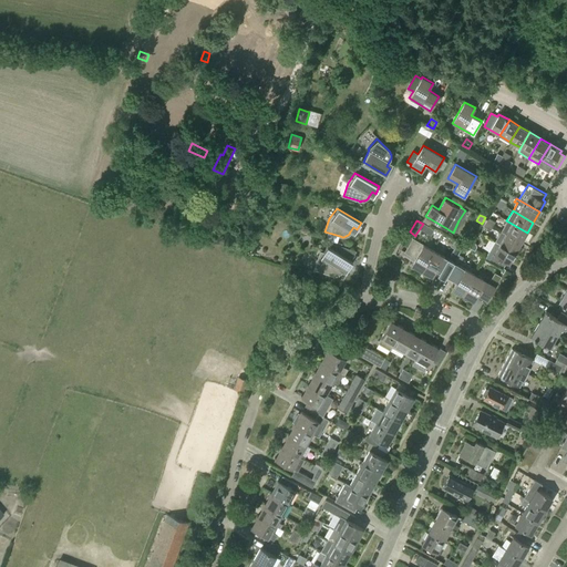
[(521,244),(527,233),(506,220),(501,232),(505,234),(521,244)]
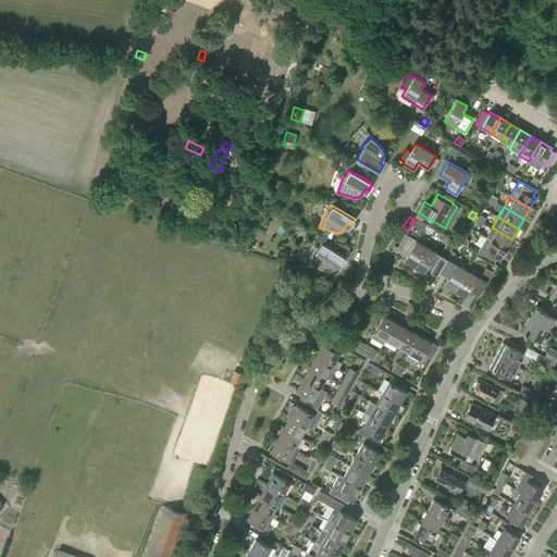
[(506,249),(511,239),(496,230),(492,227),(485,237),(490,239),(506,249)]
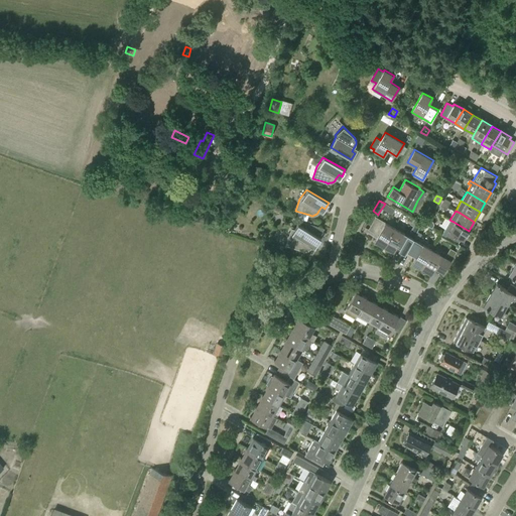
[(370,214),(365,222),(371,225),(375,217),(371,215),(370,214)]
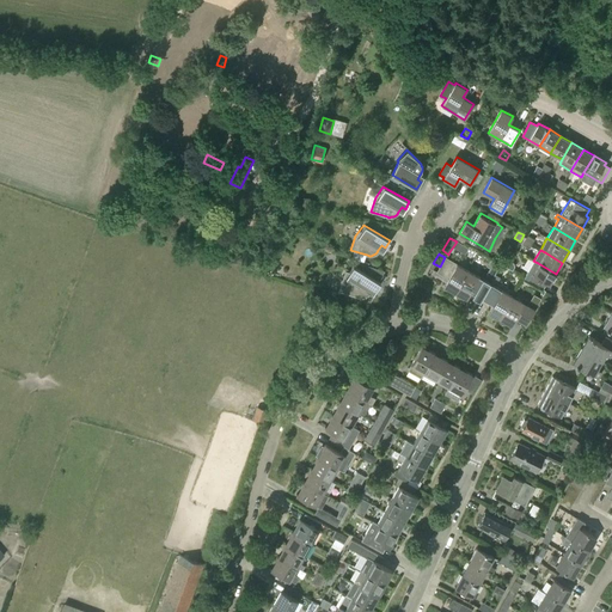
[(454,293),(467,270),(445,257),(440,267),(436,273),(435,276),(441,280),(444,276),(447,279),(444,287),(454,293)]
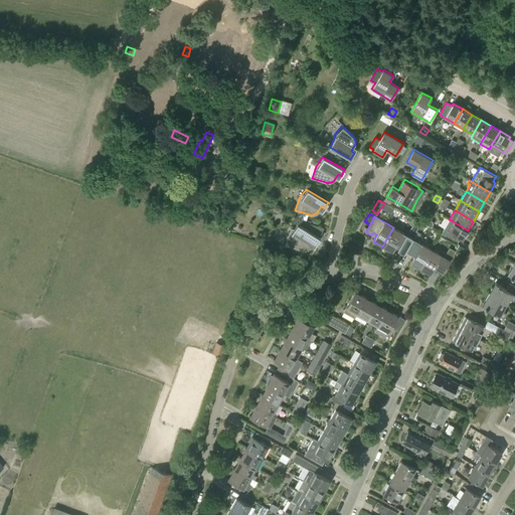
[(453,221),(449,219),(441,234),(457,243),(460,238),(462,239),(468,230),(453,221)]
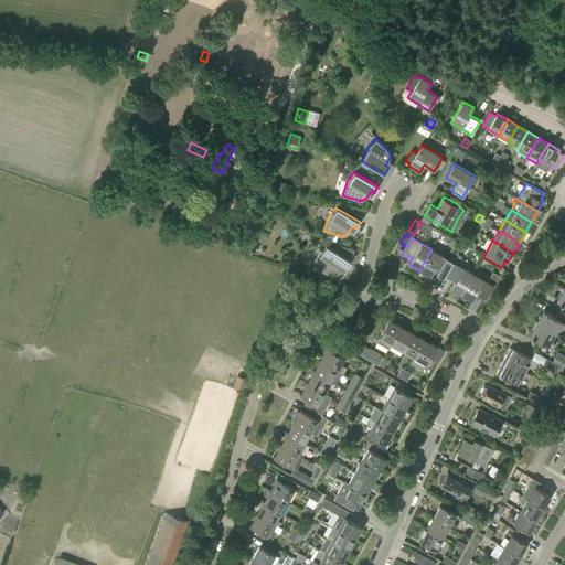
[(347,267),(351,260),(327,246),(319,257),(315,269),(330,275),(332,275),(333,275),(336,274),(338,273),(339,272),(340,270),(343,265),(347,267)]
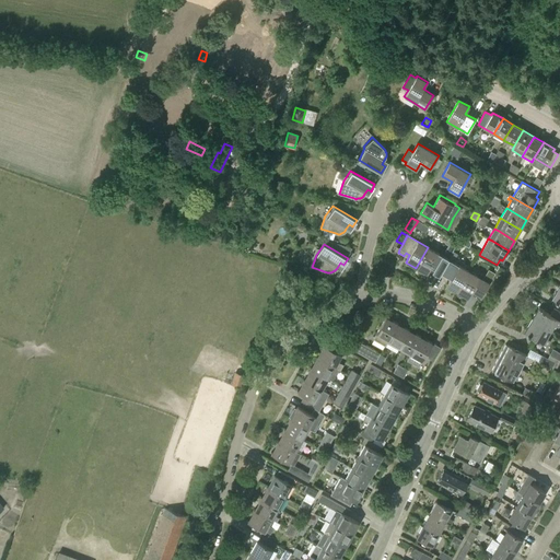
[(440,273),(448,259),(428,247),(416,268),(427,275),(430,267),(440,273)]
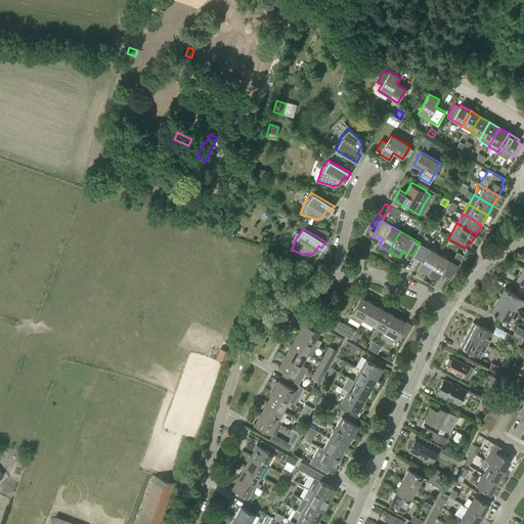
[(427,273),(438,254),(420,243),(411,256),(422,261),(418,267),(427,273)]
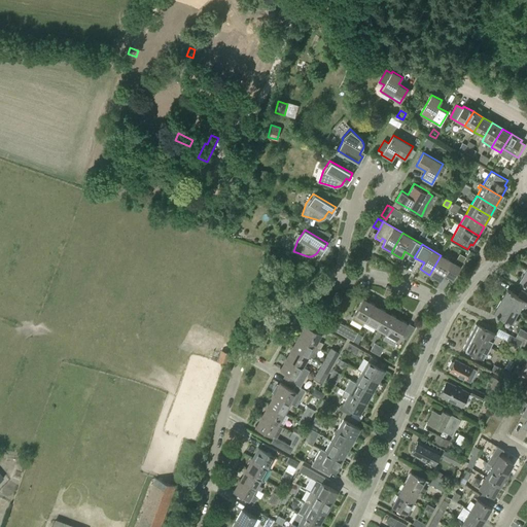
[(459,253),(454,262),(441,255),(429,275),(440,280),(444,274),(453,279),(466,257),(459,253)]
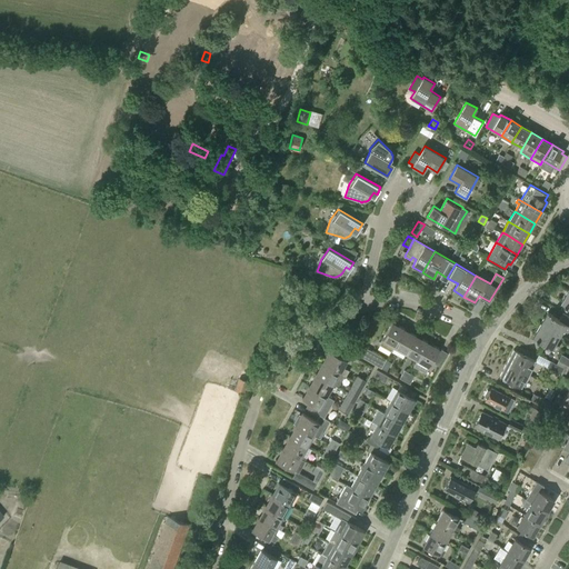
[(558,320),(547,313),(539,326),(558,337),(562,330),(567,332),(568,330),(568,327),(568,317),(562,313),(558,320)]
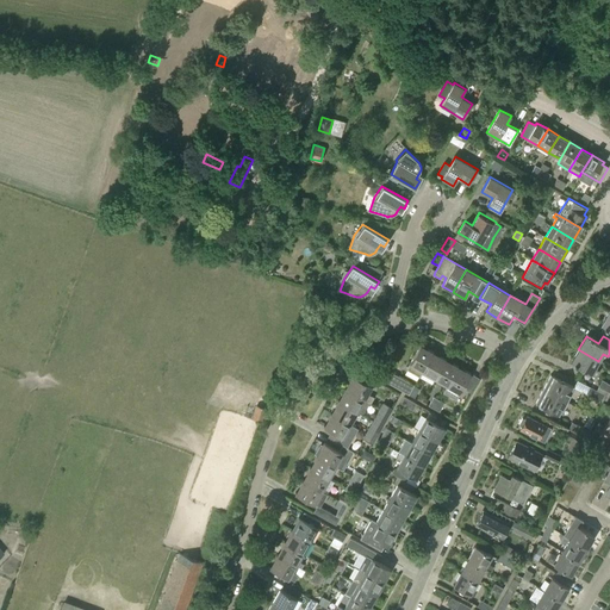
[(406,369),(419,377),(422,372),(433,353),(419,346),(406,369)]
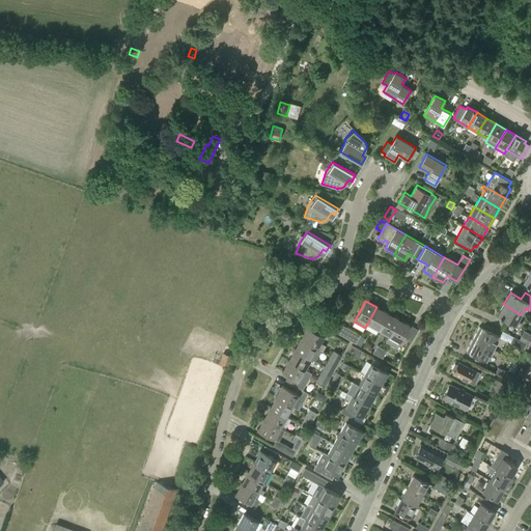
[(518,328),(521,323),(518,320),(521,314),(503,304),(497,315),(518,328)]
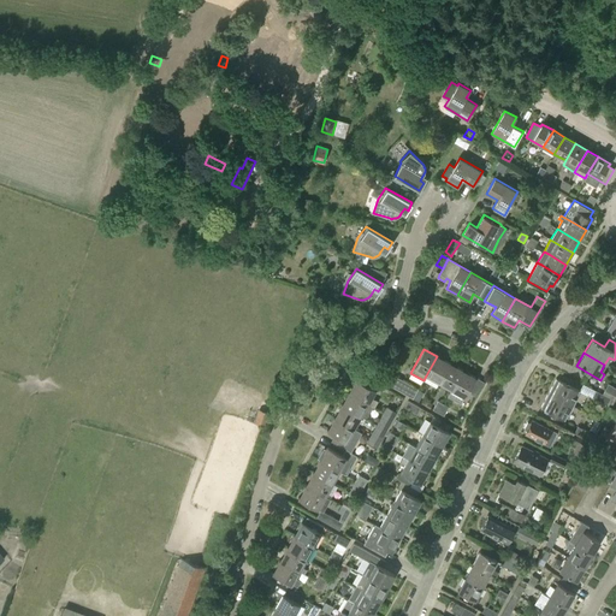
[(436,388),(439,383),(438,383),(449,362),(437,356),(426,375),(424,380),(436,388)]
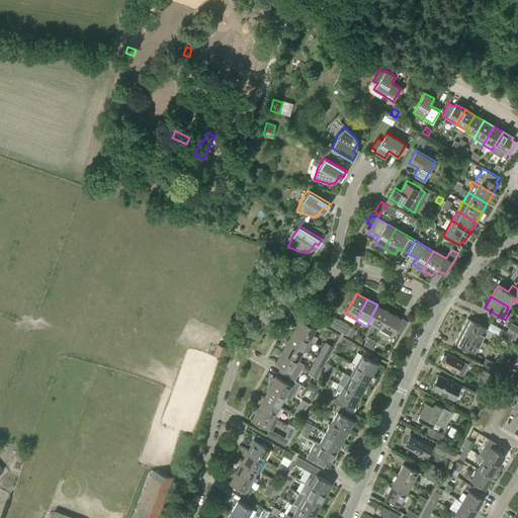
[(379,328),(389,311),(377,305),(368,322),(369,322),(379,328)]
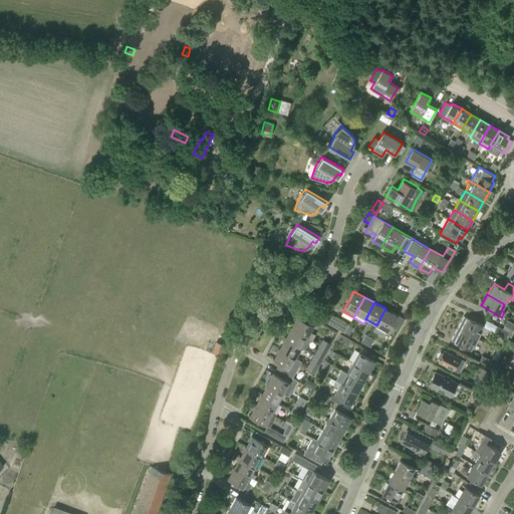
[(384,336),(388,331),(397,314),(386,308),(376,325),(373,330),(384,336)]
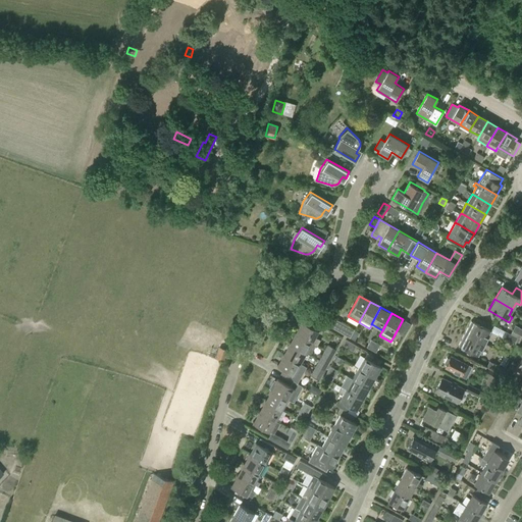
[(350,337),(354,330),(336,320),(332,328),(350,337)]
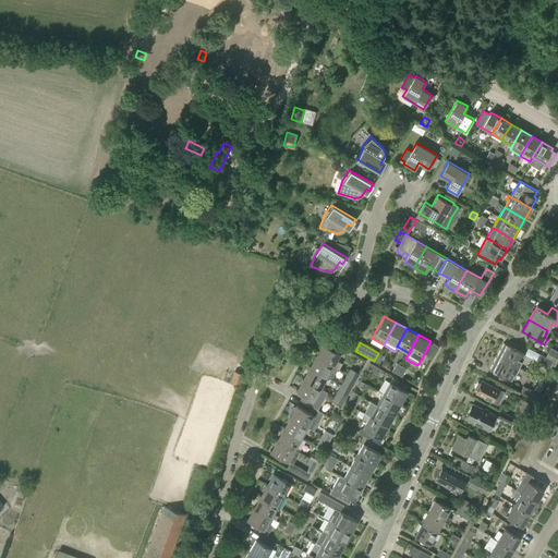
[(518,367),(524,354),(504,343),(497,356),(518,367)]
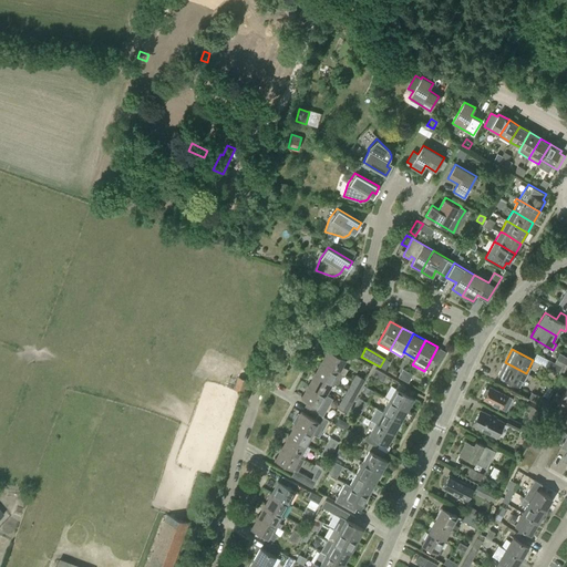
[(344,375),(348,370),(341,367),(344,360),(327,350),(320,361),(338,371),(344,375)]
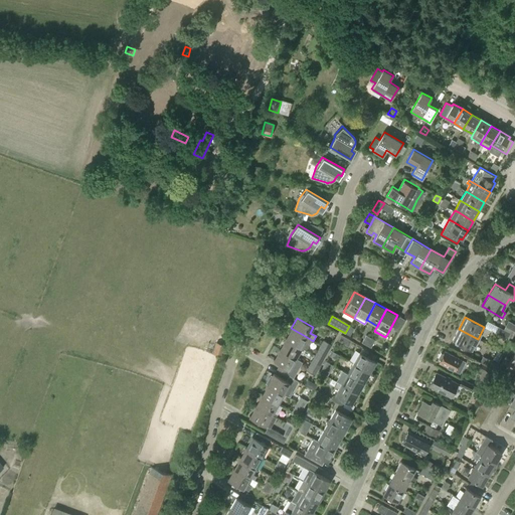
[(514,332),(514,325),(508,322),(505,327),(514,332)]
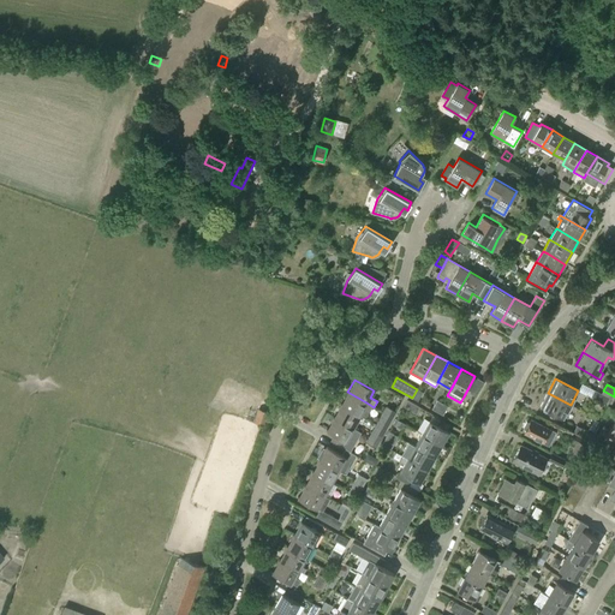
[(417,401),(423,393),(417,389),(412,398),(417,401)]
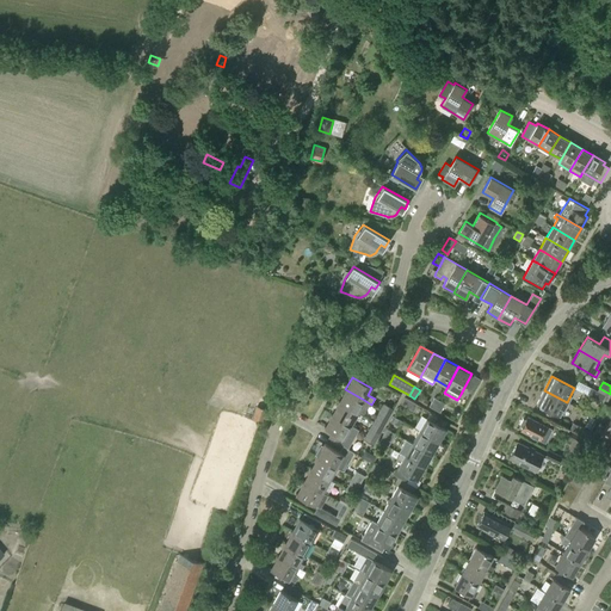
[(602,402),(605,396),(591,388),(587,395),(602,402)]
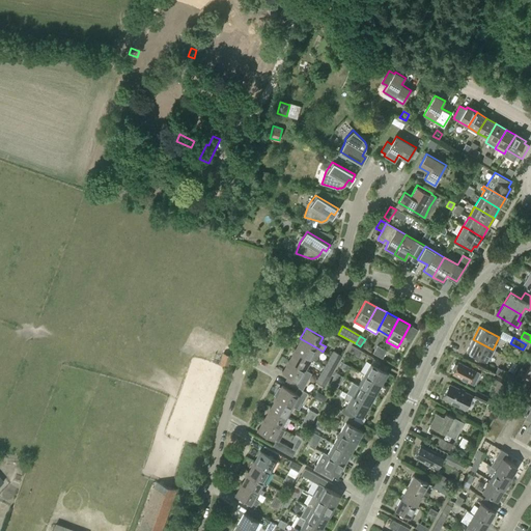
[(310,359),(316,347),(300,338),(294,350),(310,359)]
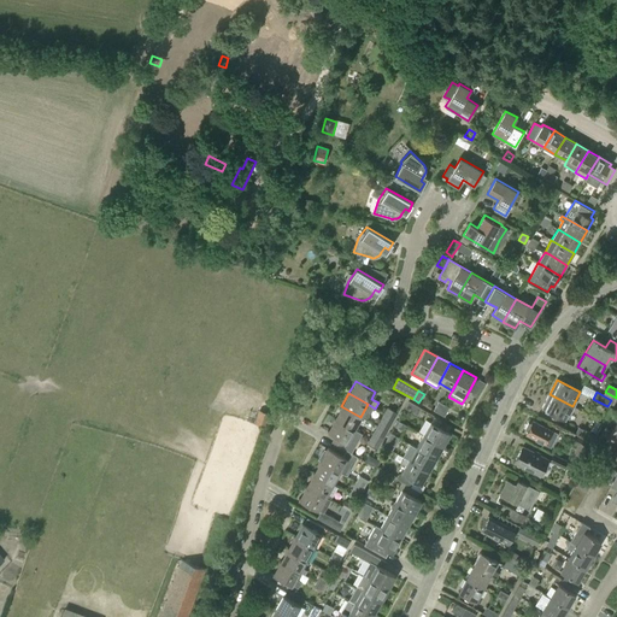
[(565,421),(573,406),(550,394),(541,409),(565,421)]
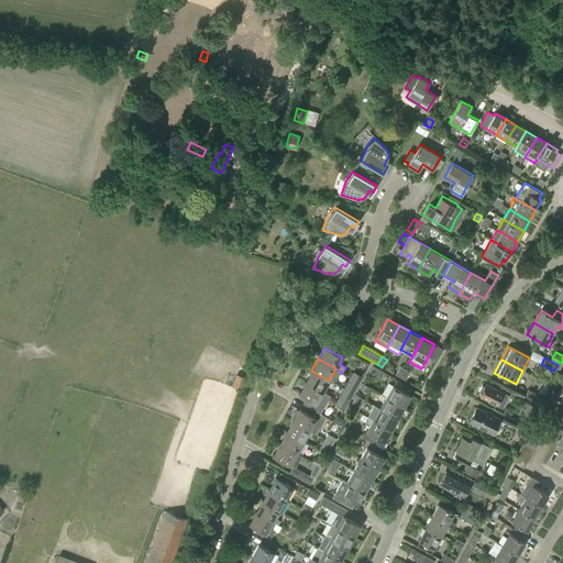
[(381,379),(384,373),(373,366),(370,373),(381,379)]
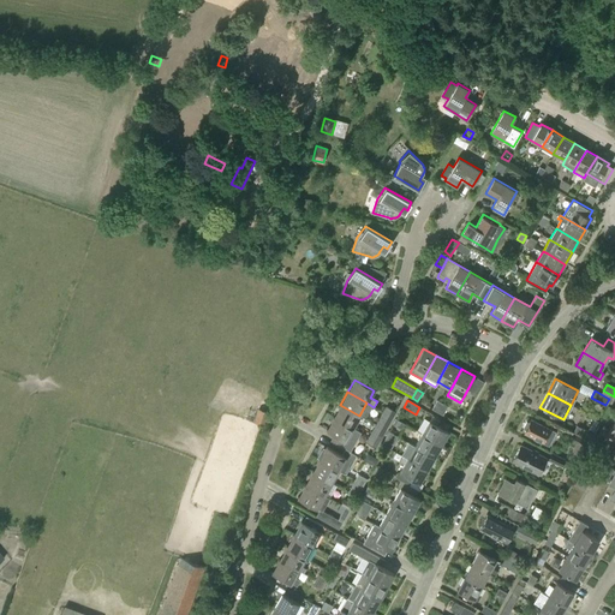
[(437,412),(442,404),(437,400),(433,410),(437,412)]
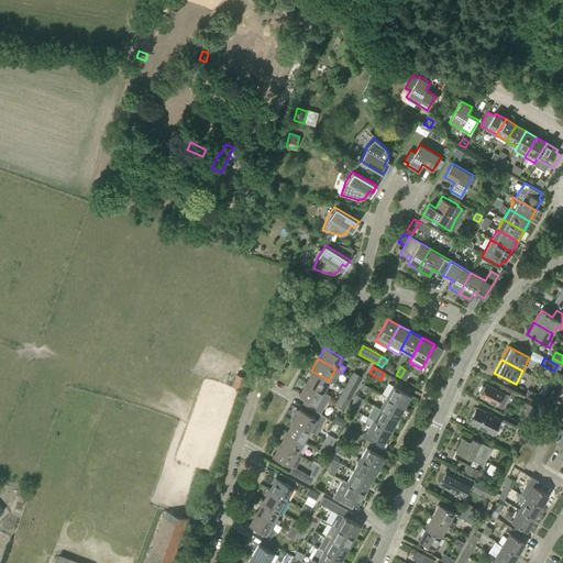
[(406,381),(410,372),(405,370),(400,377),(406,381)]
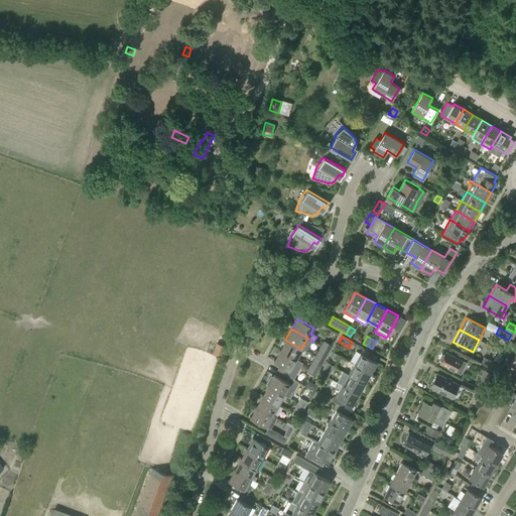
[(295,359),(301,349),(285,340),(279,350),(295,359)]
